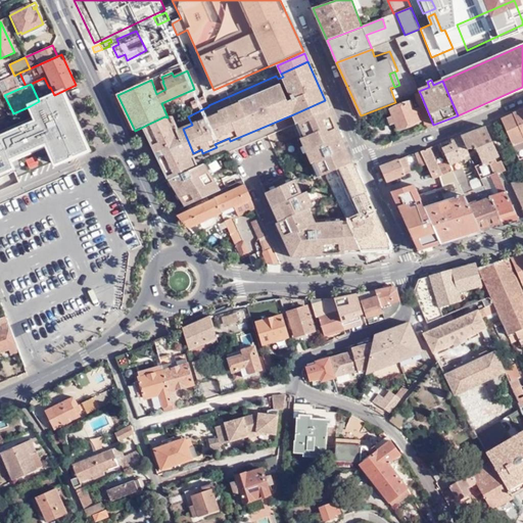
[(37,122),(0,137),(0,177),(16,171),(11,160),(47,146),(57,167),(94,151),(65,93),(30,106),(37,122)]
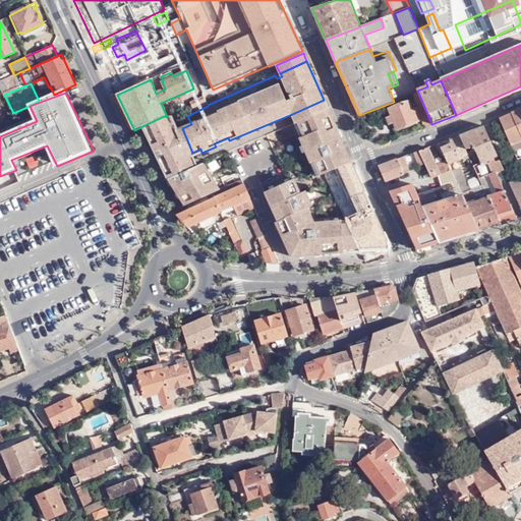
[(431,124),(419,95),(414,95),(419,108),(417,109),(416,108),(412,109),(408,102),(390,109),(393,116),(388,118),(390,124),(395,122),(397,129),(422,119),(424,125),(423,128),(431,124)]
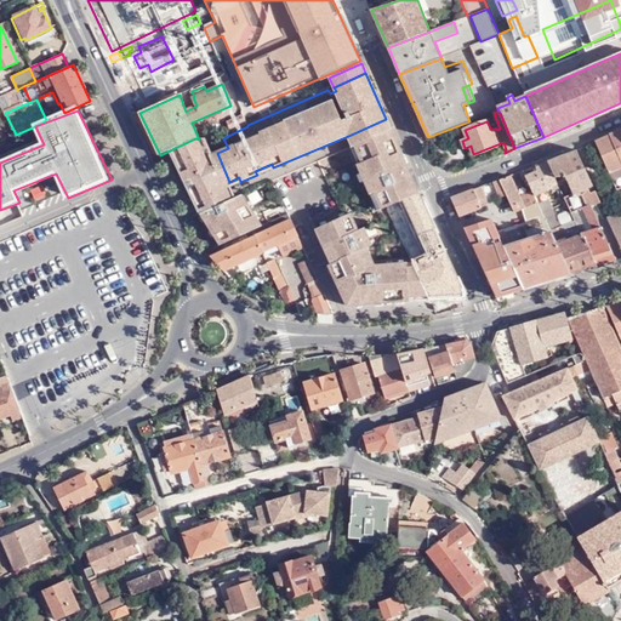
[(231,132),(248,125),(243,115),(227,123),(231,132)]
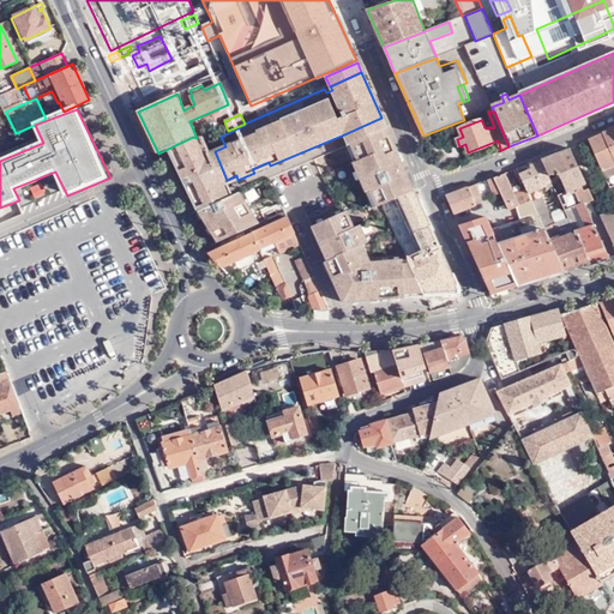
[(381,118),(344,134),(349,146),(351,145),(386,130),(381,118)]
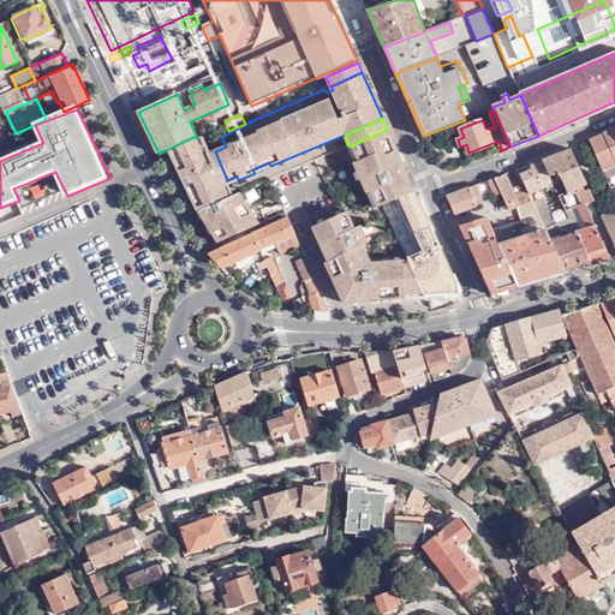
[(614,129),(603,133),(614,161),(614,129)]
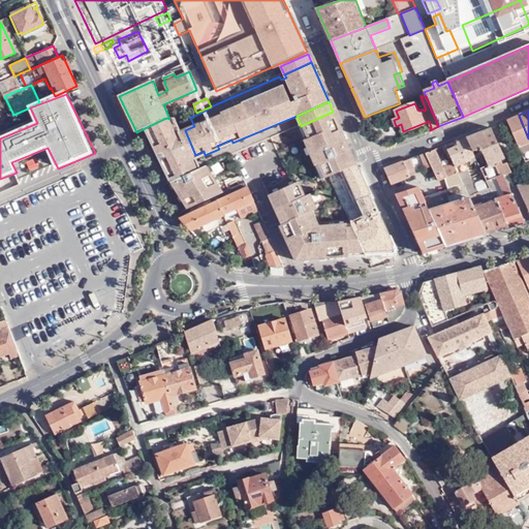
[(337,175),(356,165),(333,112),(303,125),(309,138),(306,141),(305,142),(308,150),(313,149),(315,153),(311,154),(316,166),(320,164),(327,179),(331,178),(337,175)]
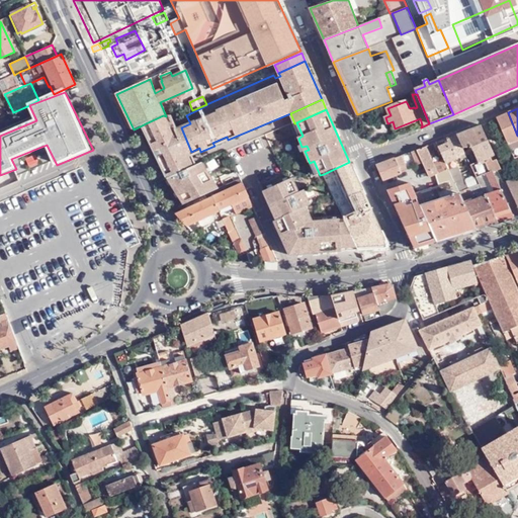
[(496,118),(498,123),(517,170),(517,136),(508,112),(496,118)]
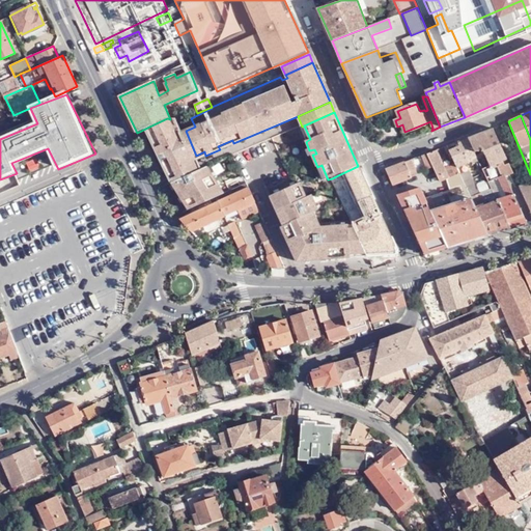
[(179,129),(174,119),(170,119),(167,118),(149,127),(155,135),(171,128),(179,129)]
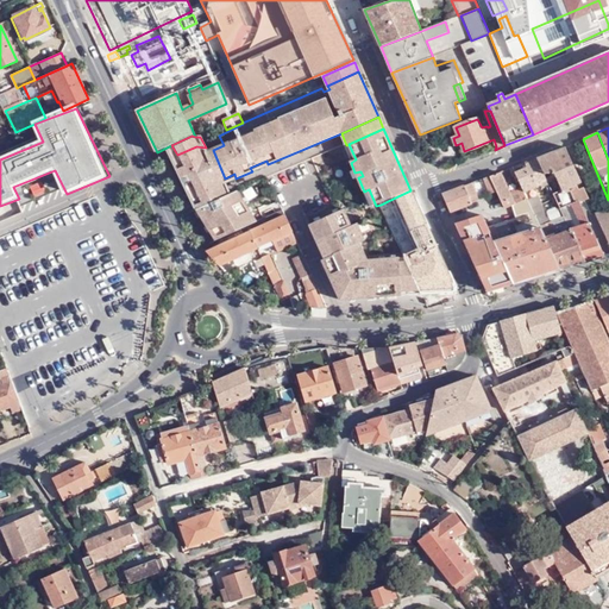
[(356,159),(349,144),(346,145),(345,145),(352,162),(356,159)]
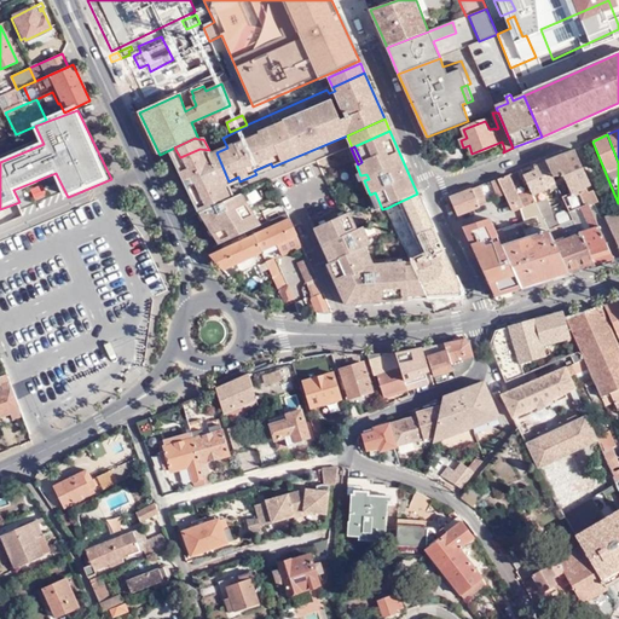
[(180,157),(174,148),(169,150),(174,160),(180,157)]
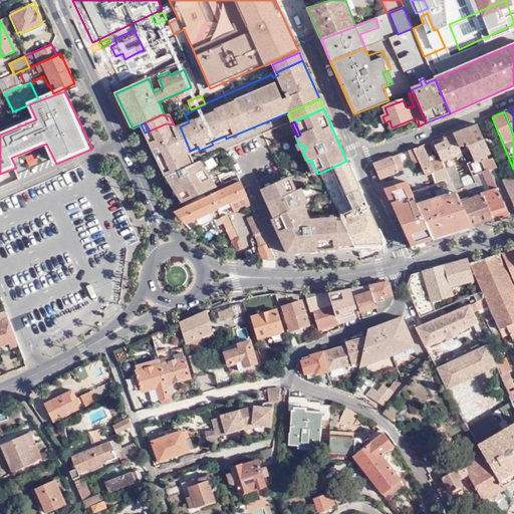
[(163,171),(166,177),(190,166),(186,156),(185,153),(190,151),(180,126),(176,129),(174,124),(166,123),(150,131),(155,141),(150,144),(163,171)]
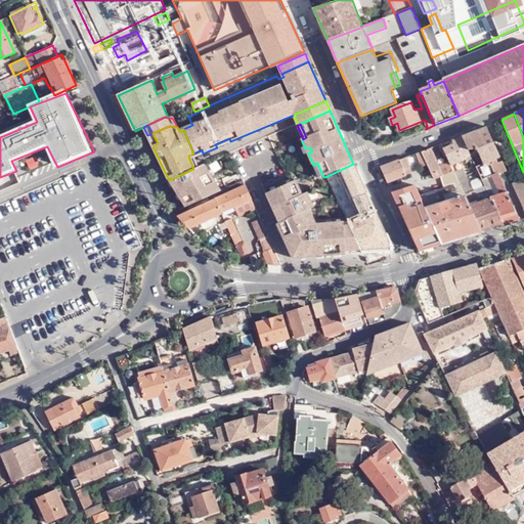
[(484,164),(477,167),(476,167),(482,179),(498,174),(507,172),(486,127),(463,136),(469,150),(476,147),(484,164)]
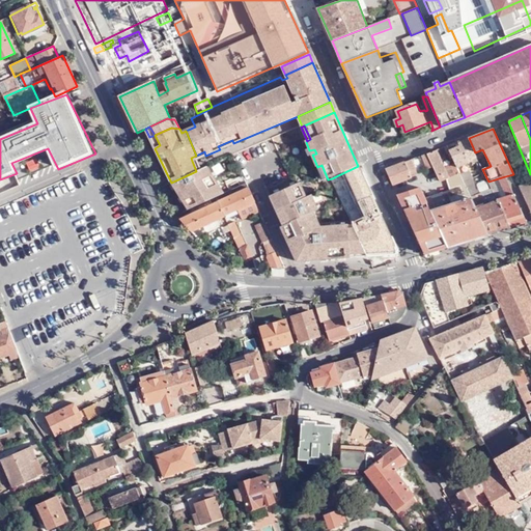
[(155,148),(160,145),(155,135),(149,137),(155,148)]
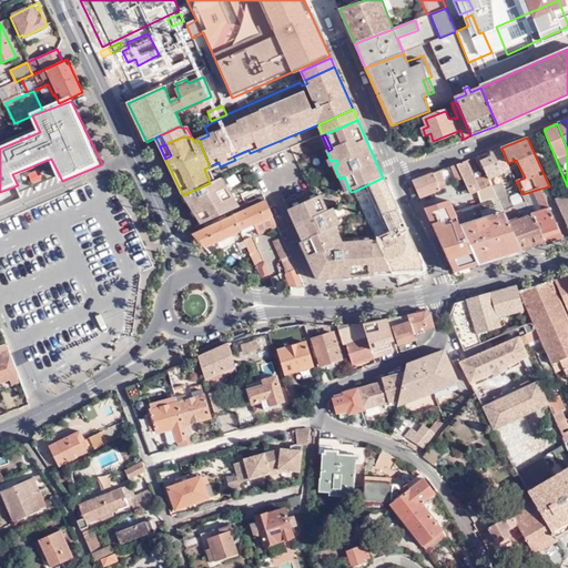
[(478,156),(484,169),(487,175),(489,180),(505,172),(504,170),(510,168),(508,163),(501,148),(478,156)]
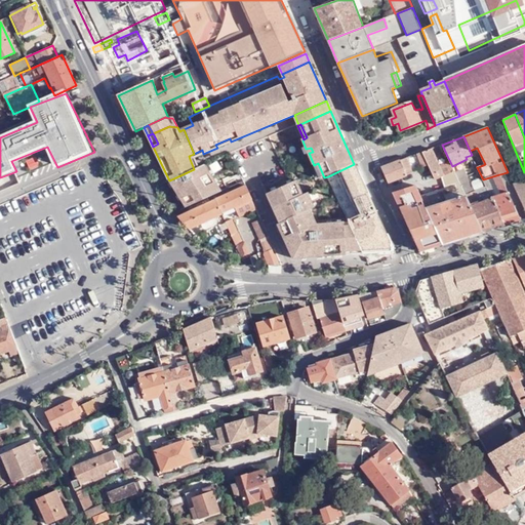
[(230,138),(215,145),(217,148),(231,142),(230,138)]
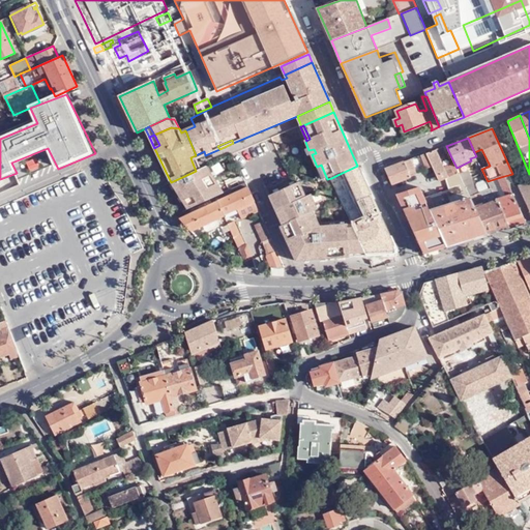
[(449,179),(460,174),(457,168),(454,164),(443,168),(435,150),(428,153),(434,167),(440,181),(448,178),(449,179)]
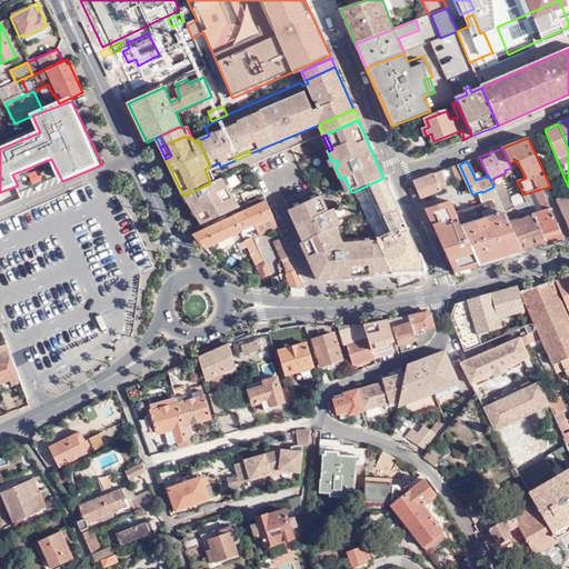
[(466,179),(459,165),(415,181),(421,199),(441,190),(441,188),(466,179)]
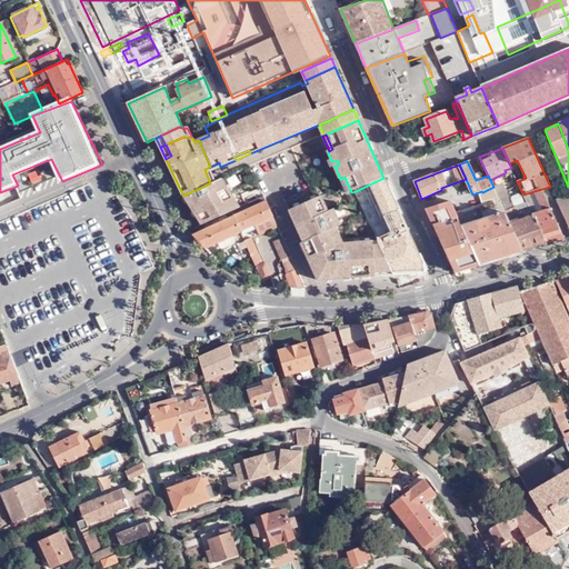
[(206,172),(210,183),(215,182),(210,170),(206,172)]
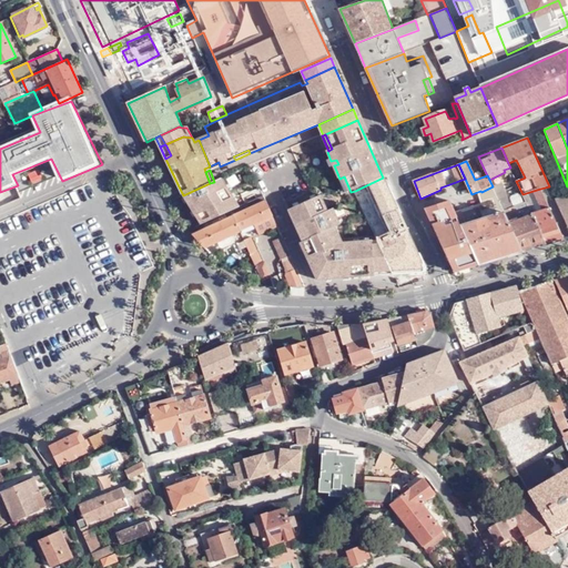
[(344,176),(340,179),(347,194),(351,192),(344,176)]
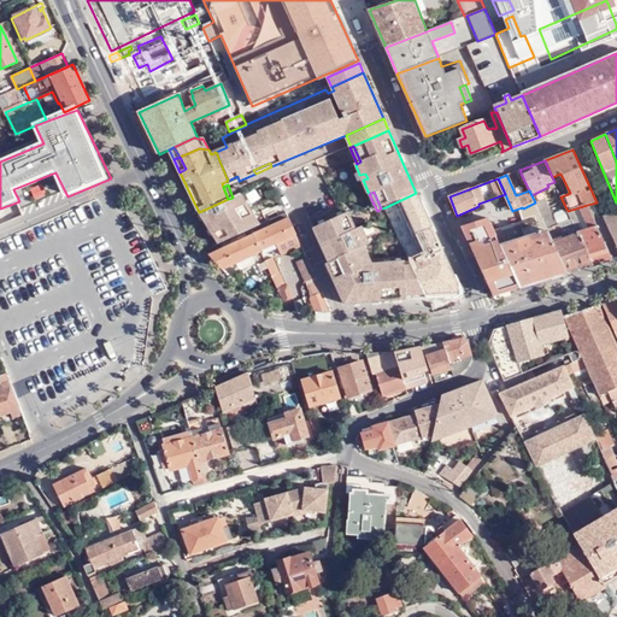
[(238,195),(233,198),(228,199),(199,212),(200,213),(218,245),(233,239),(242,234),(256,228),(252,221),(257,219),(245,201),(241,203),(238,195)]
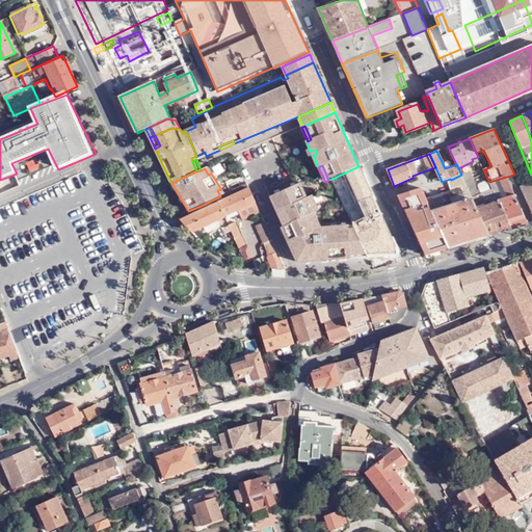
[(472,170),(461,176),(473,197),(481,193),(472,170)]
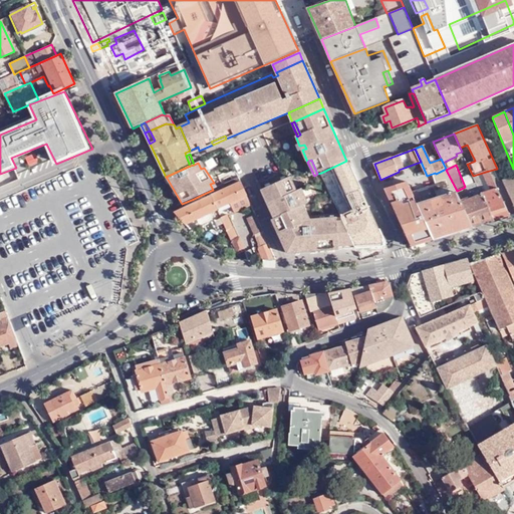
[(347,207),(365,199),(351,167),(333,175),(347,207)]
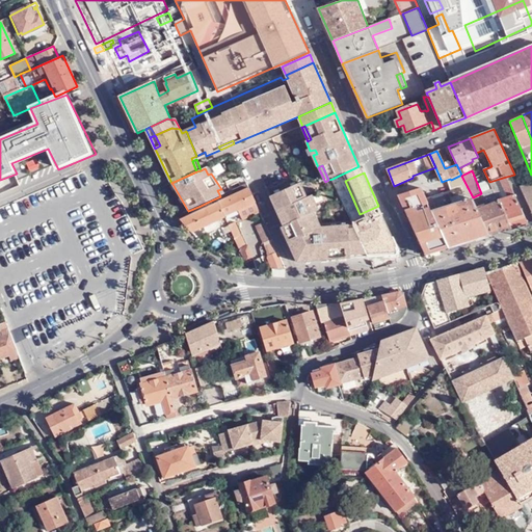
[(478,210),(476,207),(473,197),(461,176),(461,175),(451,180),(450,180),(454,190),(426,201),(428,204),(430,208),(449,247),(489,235),(478,210)]
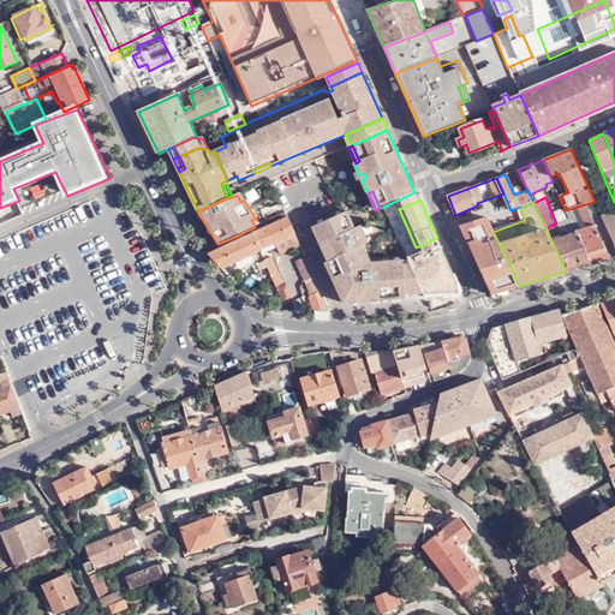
[(614,246),(601,216),(595,202),(585,204),(610,257),(614,256),(614,246)]
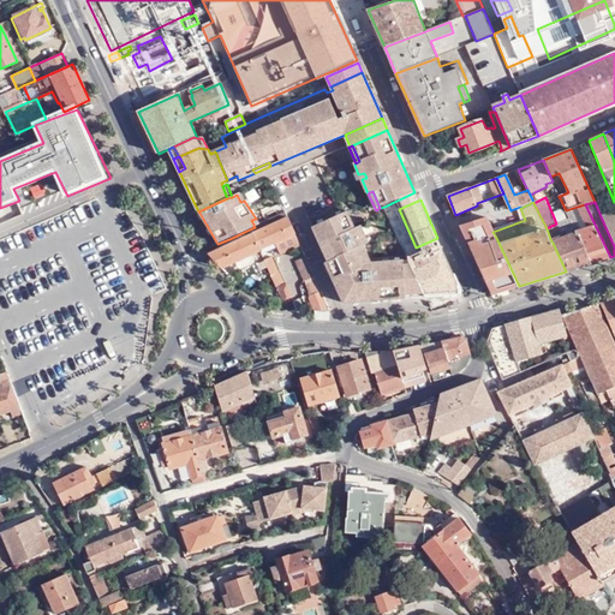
[(384,207),(395,231),(402,227),(392,203),(384,207)]
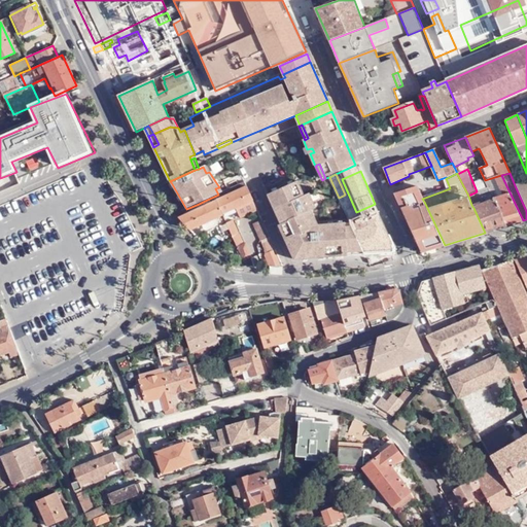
[(501,175),(485,180),(488,187),(506,225),(523,220),(501,175)]
